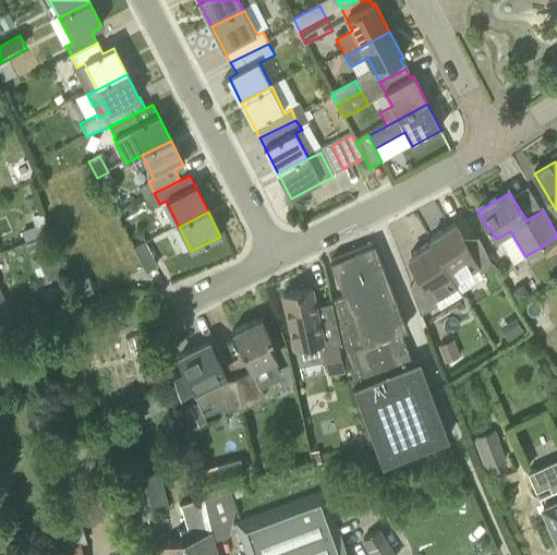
[(24,242),(49,233),(44,215),(33,218),(35,229),(22,233),(24,242)]
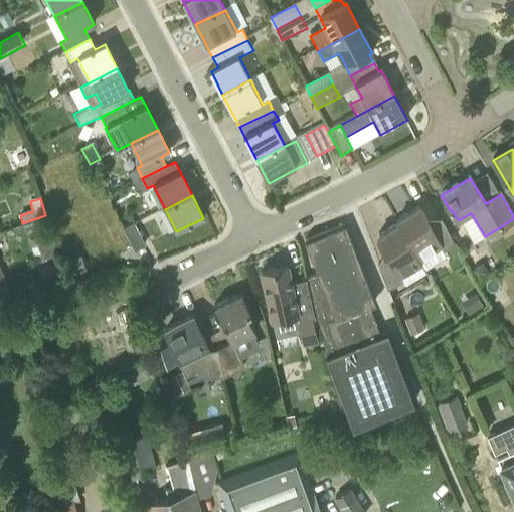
[(396,222),(398,225),(399,225),(419,259),(441,245),(443,250),(455,243),(442,222),(432,228),(419,208),(396,222)]
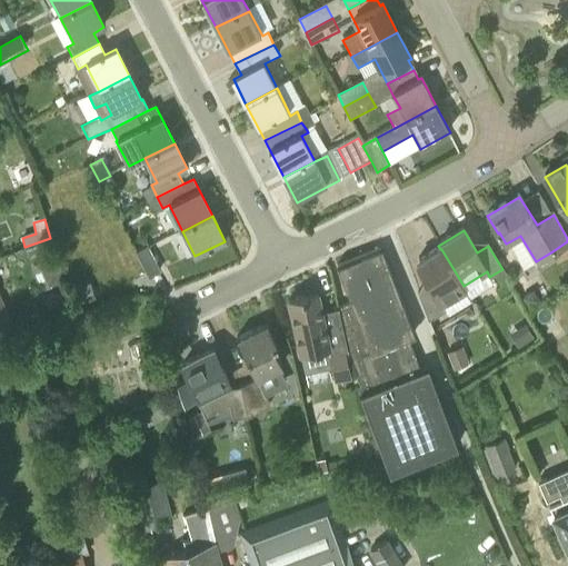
[(549,252),(556,265),(567,257),(567,249),(564,244),(552,251),(549,252)]
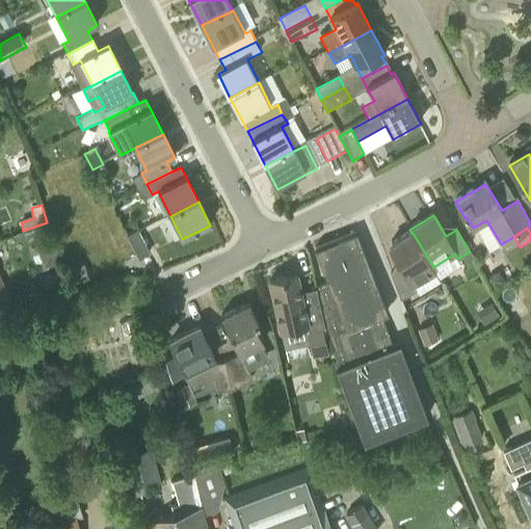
[(139,260),(151,255),(139,232),(128,237),(139,260)]
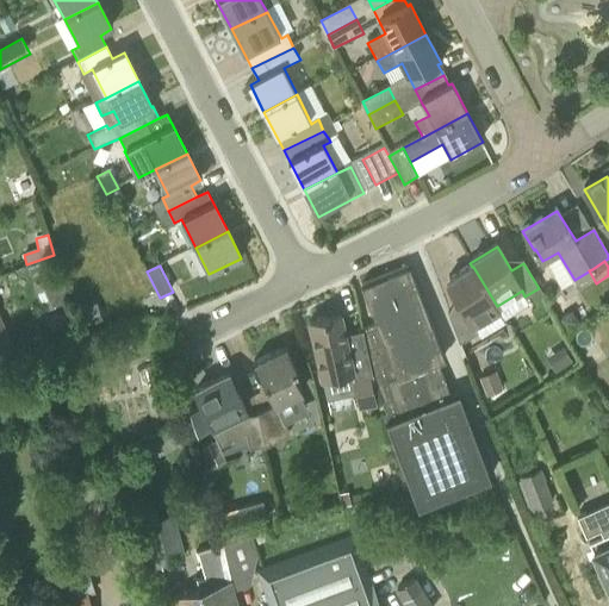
[(499,310),(497,306),(473,267),(472,267),(447,282),(461,306),(448,313),(459,341),(478,330),(474,325),(499,310)]
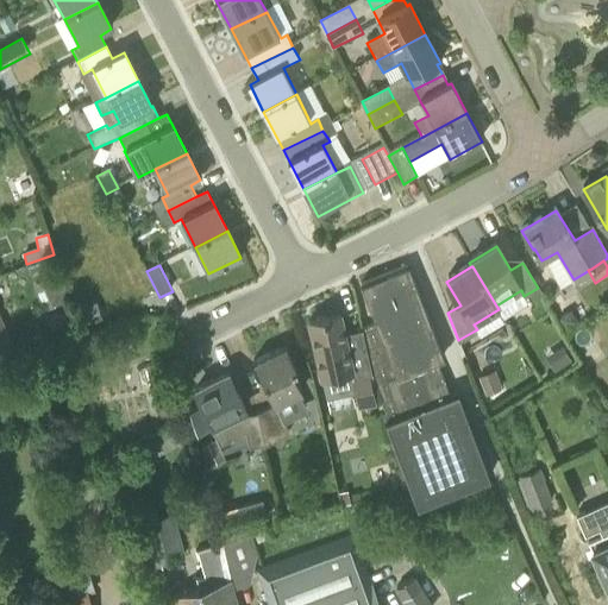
[(444,359),(408,268),(362,287),(377,326),(363,332),(373,377),(375,384),(438,361),(444,359)]
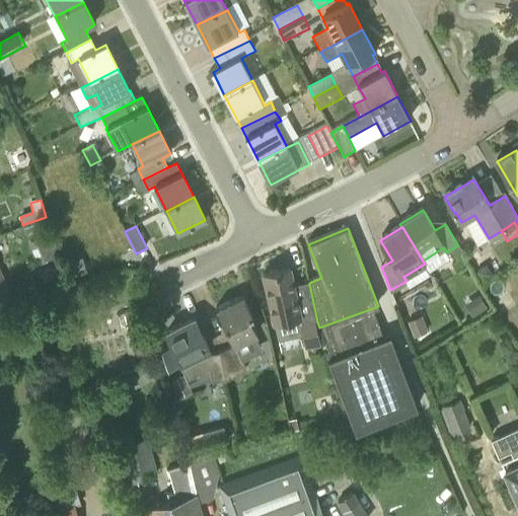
[(39,267),(60,258),(51,235),(28,244),(39,267)]
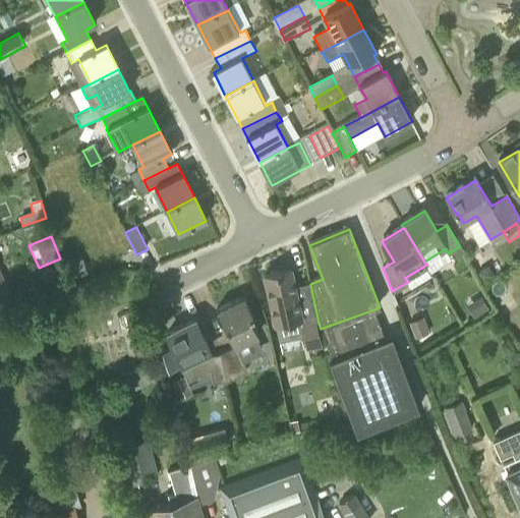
[(85,275),(80,260),(68,264),(74,279),(85,275)]
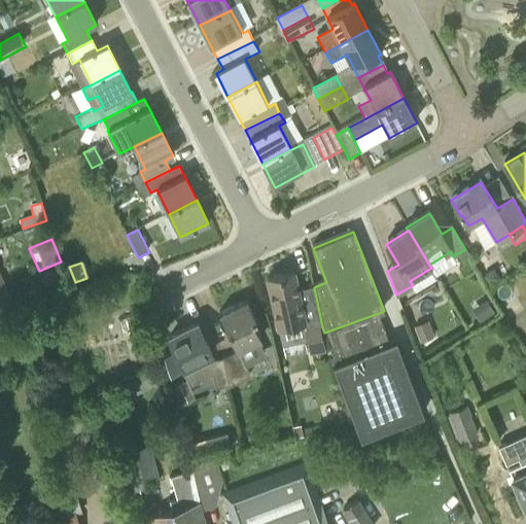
[(481,276),(488,287),(498,281),(492,270),(481,276)]
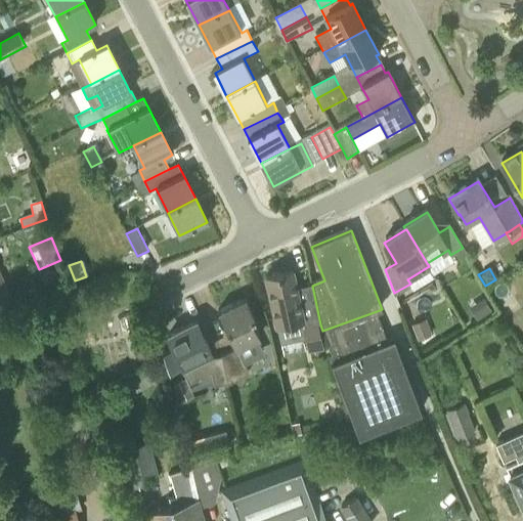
[(58,285),(59,283),(59,279),(58,277),(56,275),(54,273),(51,272),(49,272),(46,273),(44,275),(43,277),(42,280),(42,283),(43,286),(44,288),(47,289),(49,290),(52,290),(54,289),(57,288),(58,285)]
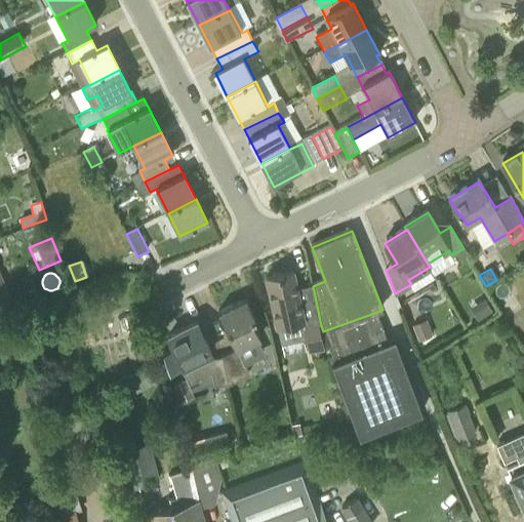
[(308,353),(323,350),(317,318),(304,320),(296,289),(292,273),(267,278),(282,344),(305,339),(308,353)]
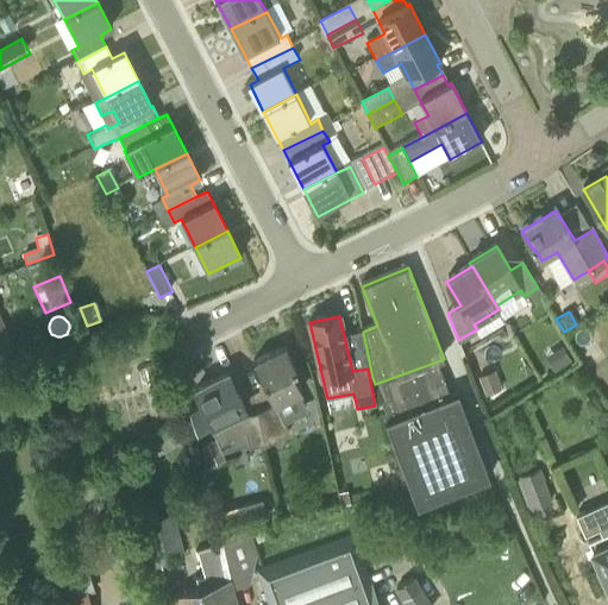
[(0,358),(11,353),(0,327),(0,358)]
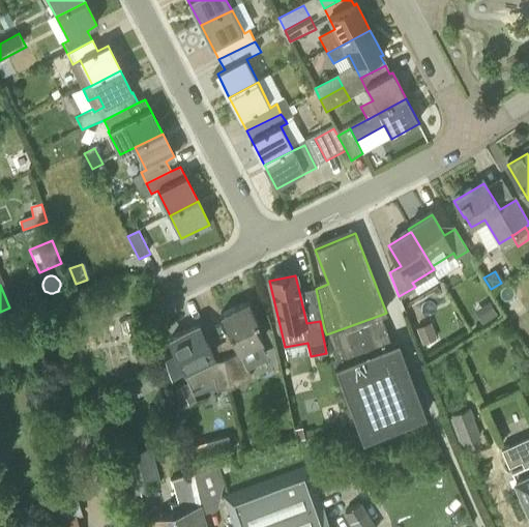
[(239,353),(252,347),(263,342),(254,323),(258,321),(250,302),(221,317),(239,353)]
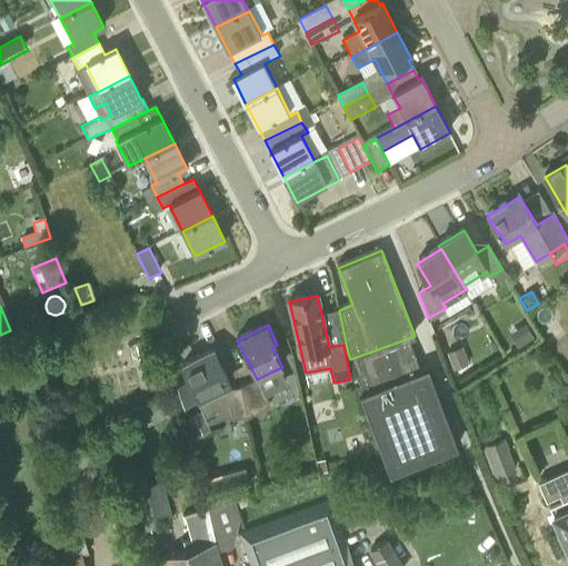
[(357,377),(360,386),(357,387),(366,411),(362,413),(372,437),(370,438),(382,472),(389,469),(390,474),(458,447),(456,439),(455,439),(449,426),(450,426),(440,399),(439,399),(428,369),(419,373),(415,361),(417,360),(409,338),(350,359),(357,377)]
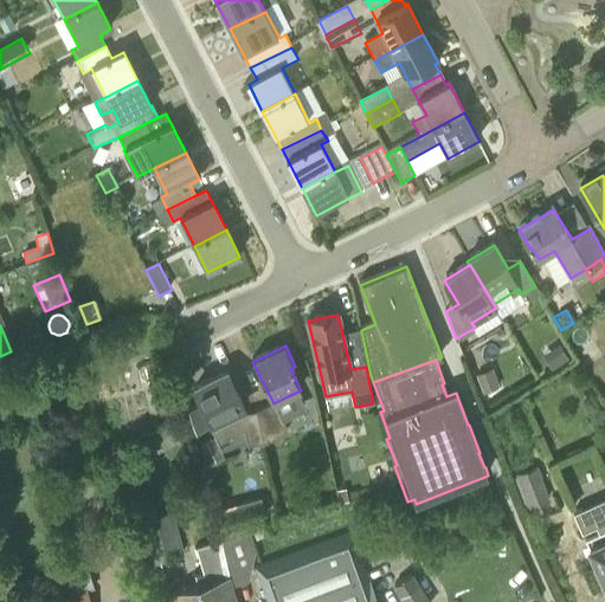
[(484,394),(500,389),(493,371),(477,377),(484,394)]
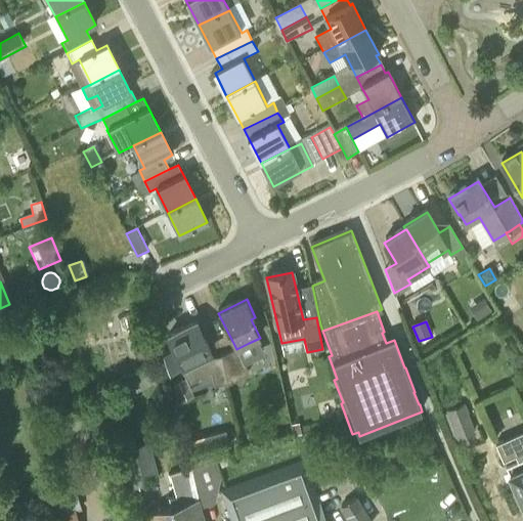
[(169,337),(174,348),(163,353),(172,371),(185,364),(192,381),(213,371),(216,387),(229,385),(228,383),(226,376),(222,357),(210,359),(209,354),(212,353),(197,323),(169,337)]
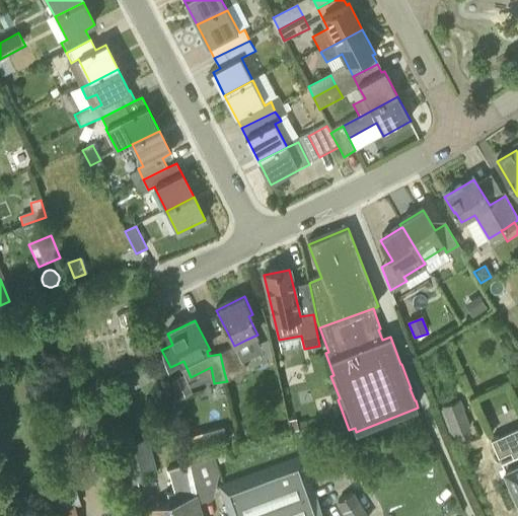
[(224,372),(226,379),(246,369),(234,347),(220,354),(224,372)]
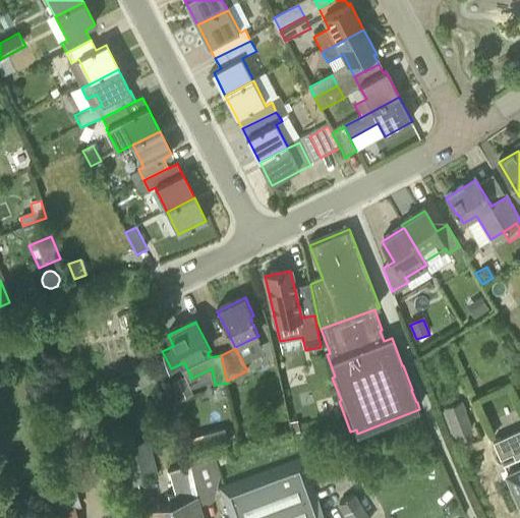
[(456,438),(472,432),(461,405),(446,411),(446,412),(442,414),(451,438),(455,436),(456,438)]
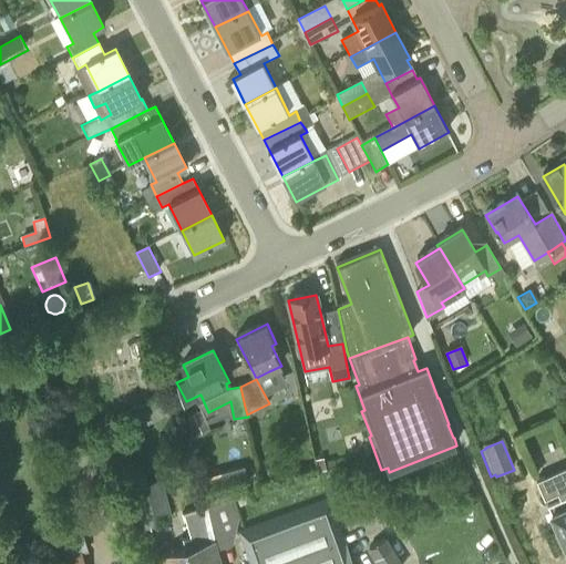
[(326,472),(323,459),(315,460),(318,473),(326,472)]
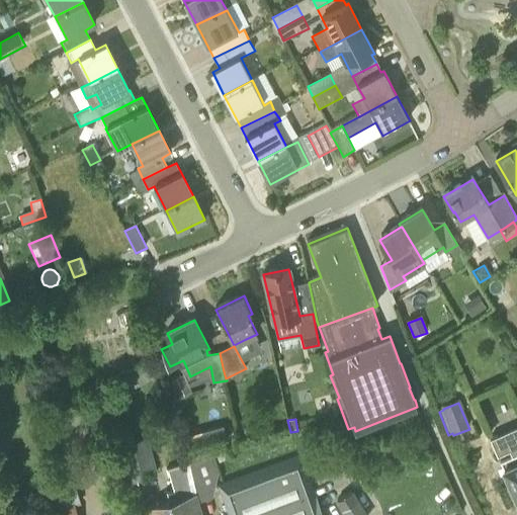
[(230,443),(226,427),(213,429),(218,445),(230,443)]
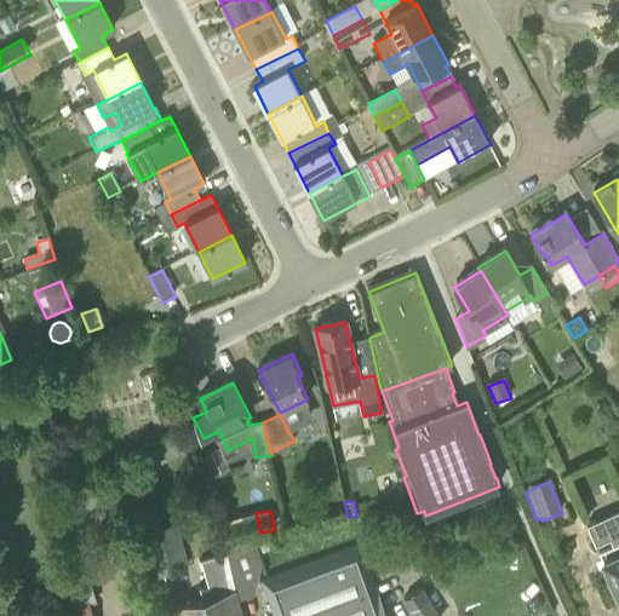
[(618,511),(586,525),(596,546),(611,540),(613,546),(599,552),(618,599),(618,511)]
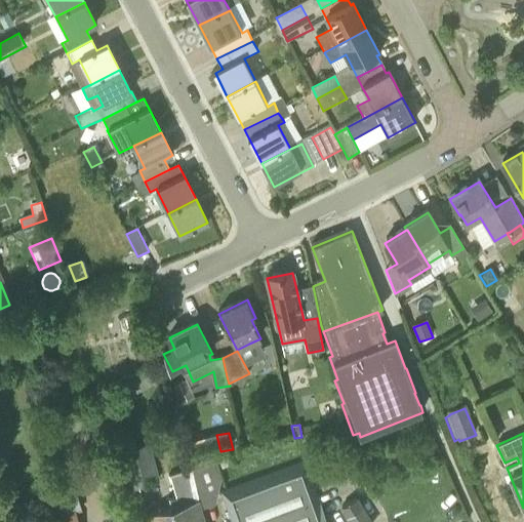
[(223,470),(234,465),(230,456),(218,462),(223,470)]
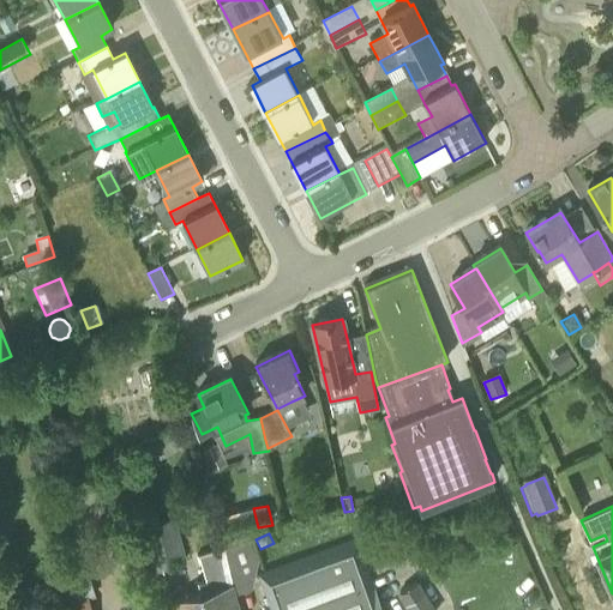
[(236,593),(252,589),(259,561),(251,535),(223,542),(236,593)]
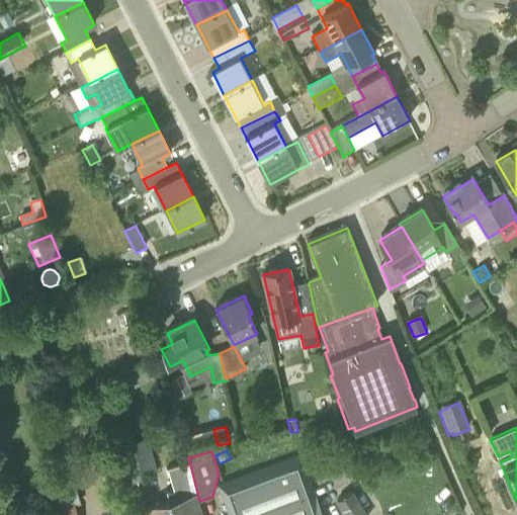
[(323,514),(302,455),(219,485),(229,514),(323,514)]
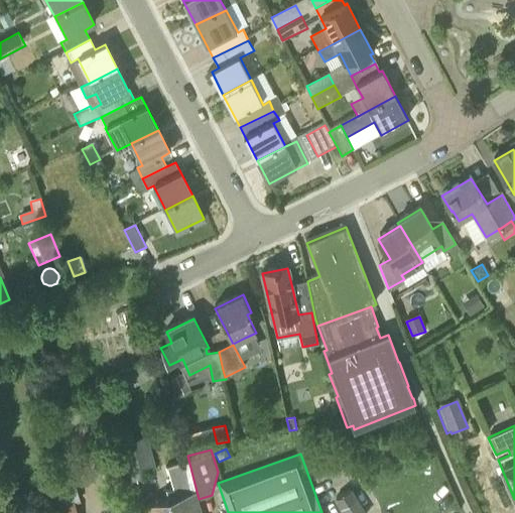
[(200,512),(194,492),(185,463),(166,468),(176,498),(148,507),(140,512),(200,512)]
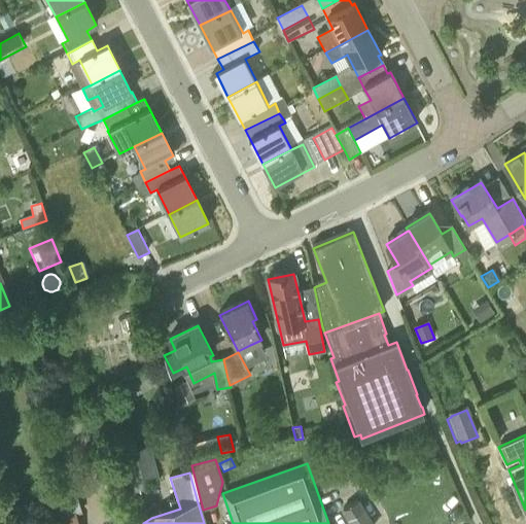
[(153,508),(146,485),(145,482),(129,488),(120,490),(129,515),(153,508)]
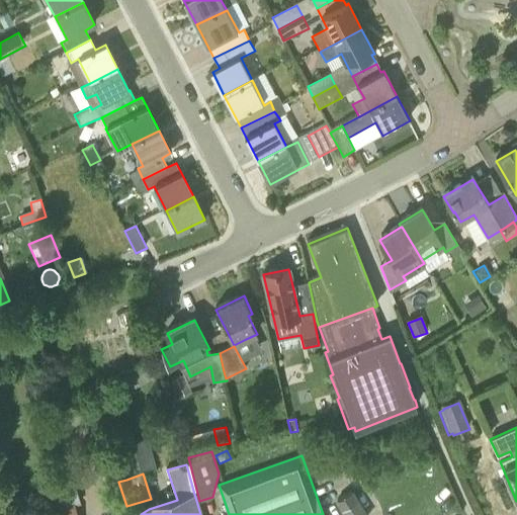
[(78,514),(76,507),(81,505),(73,482),(40,492),(48,514),(78,514)]
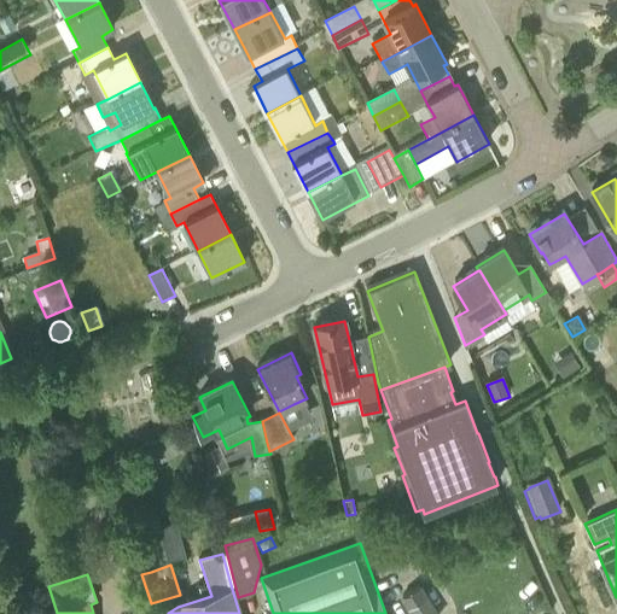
[(435,613),(420,589),(403,598),(412,613),(435,613)]
